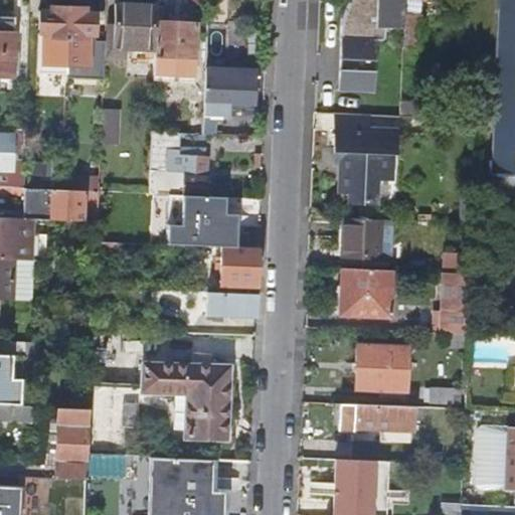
[(384,27),(404,27),(404,8),(404,0),(342,0),(340,6),(337,91),(372,93),(375,40),(380,40),(383,37),(384,27)]
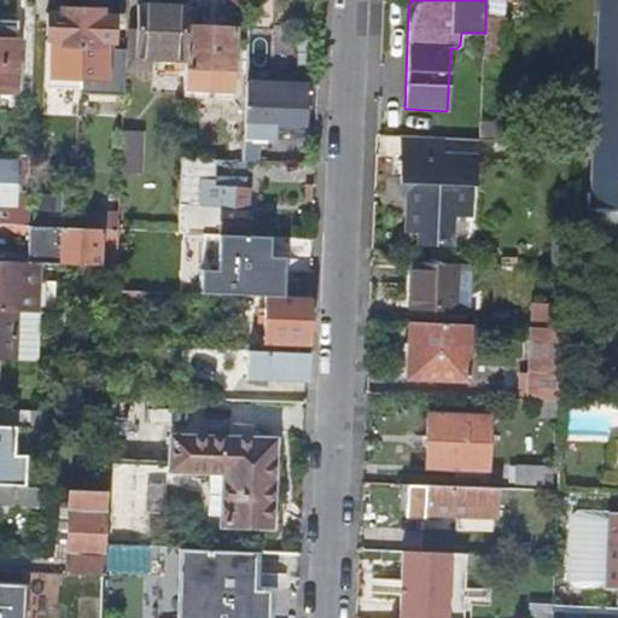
[(617,0),(599,0),(589,211),(599,211),(598,232),(617,233),(617,0)]
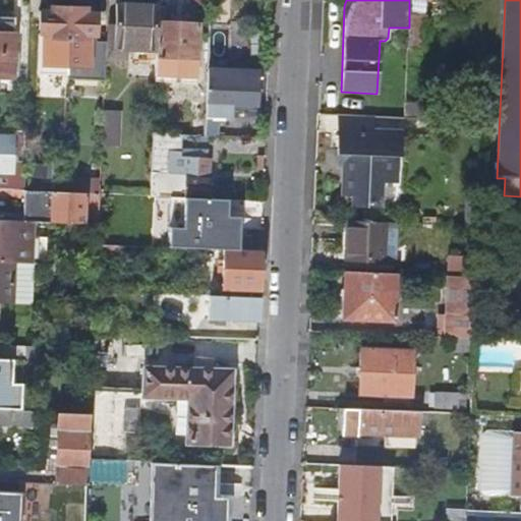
[(111,58),(157,60),(157,57),(158,23),(159,6),(117,4),(116,25),(111,25),(111,58)]
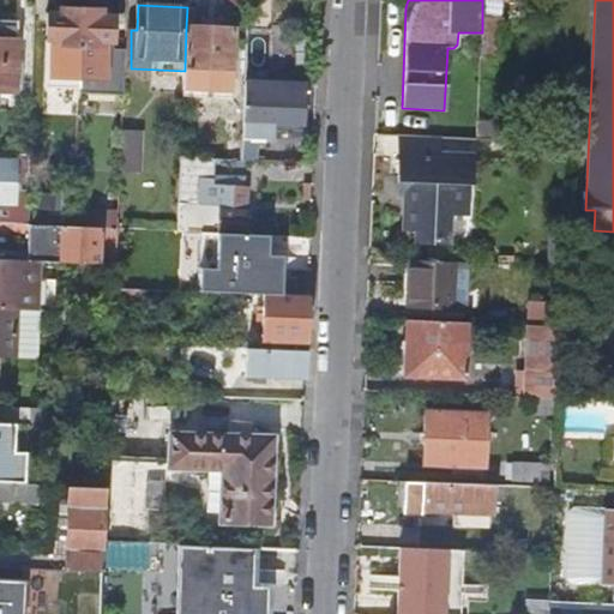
[(60,48),(80,49),(82,10),(59,8),(59,14),(47,14),(47,41),(60,41),(60,48)]
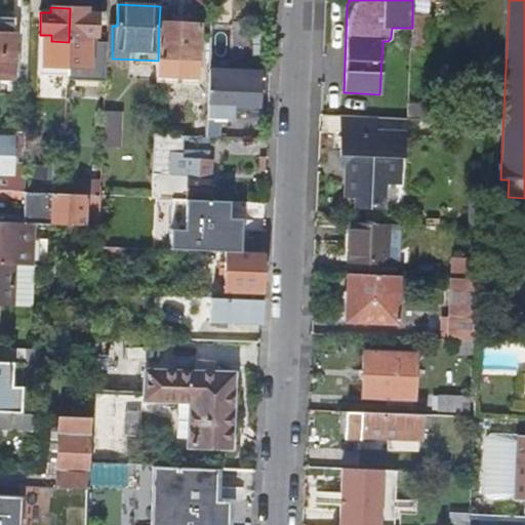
[(69,42),(68,54),(68,69),(67,81),(106,83),(108,43),(97,43),(97,14),(87,14),(87,9),(70,8),(69,42)]
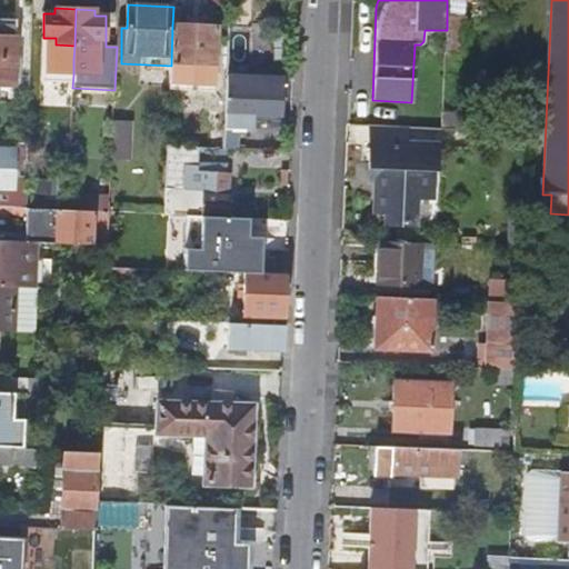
[(447,9),(447,30),(446,52),(465,52),(467,16),(456,16),(456,9),(447,9)]
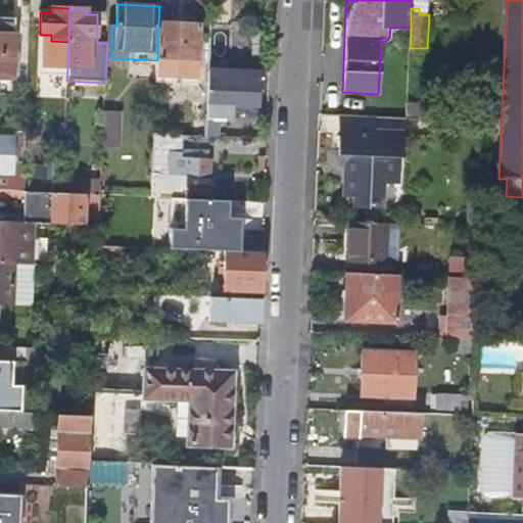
[(15,19),(0,18),(0,77),(19,79),(19,57),(14,57),(15,19)]
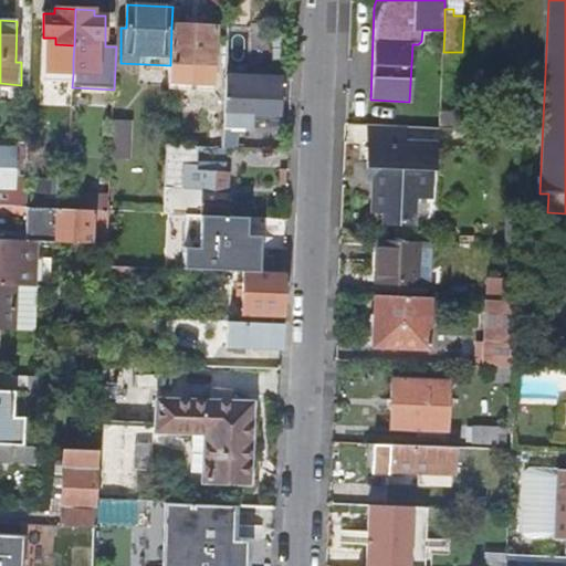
[(216,27),(171,25),(170,62),(185,62),(185,70),(200,70),(201,63),(215,63),(216,27)]
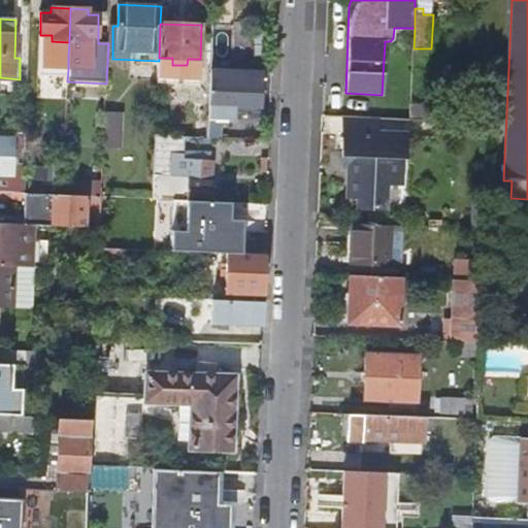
[(233,30),(212,29),(210,70),(231,71),(233,30)]
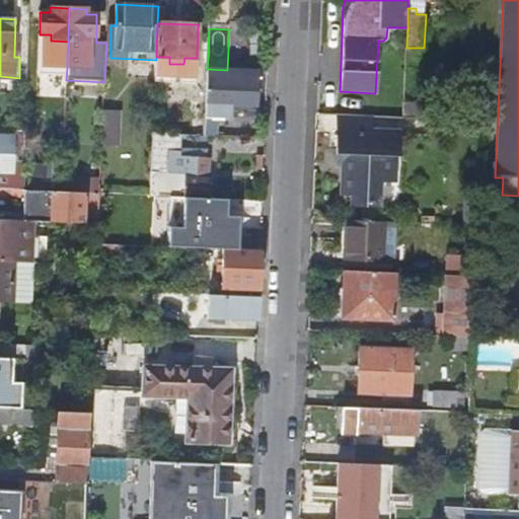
[(67,54),(54,54),(54,67),(67,68),(67,54)]
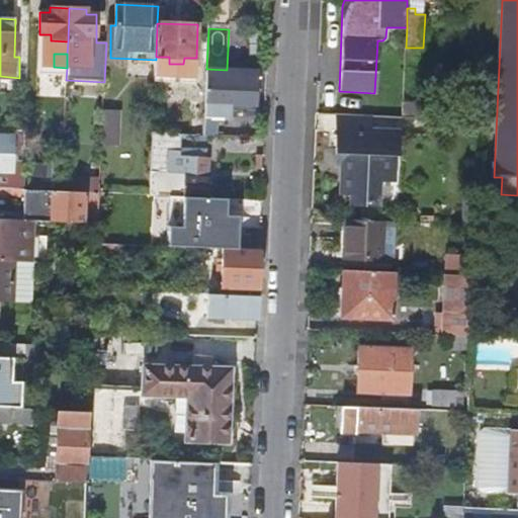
[(67,68),(54,67),(54,82),(66,82),(66,80),(67,68)]
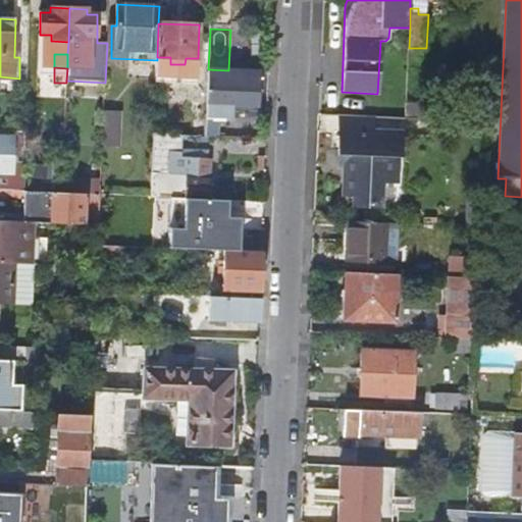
[(228,70),(208,69),(206,114),(231,115),(232,104),(258,104),(260,71),(228,70)]
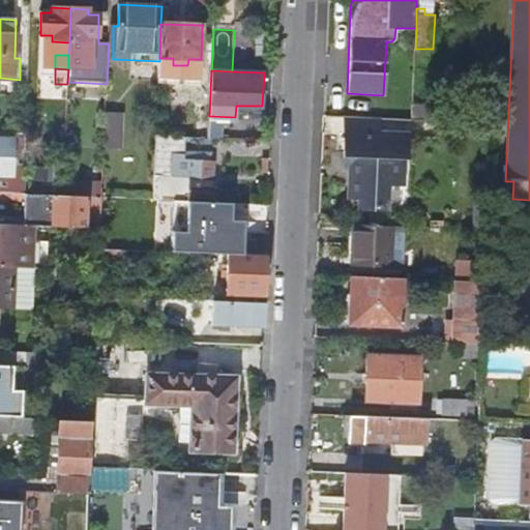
[(413,119),(454,120),(454,106),(413,105),(413,119)]
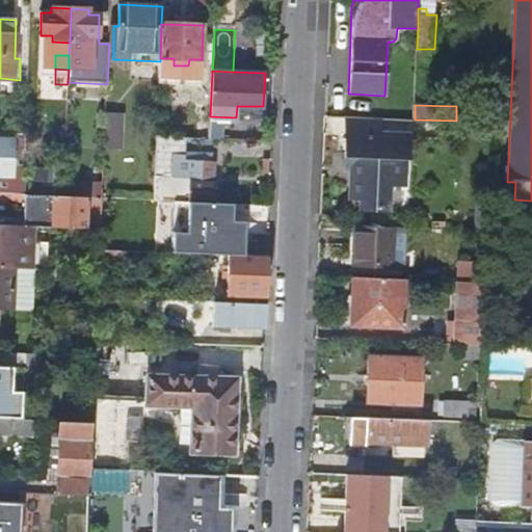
[(102,111),(101,148),(117,148),(120,111),(102,111)]
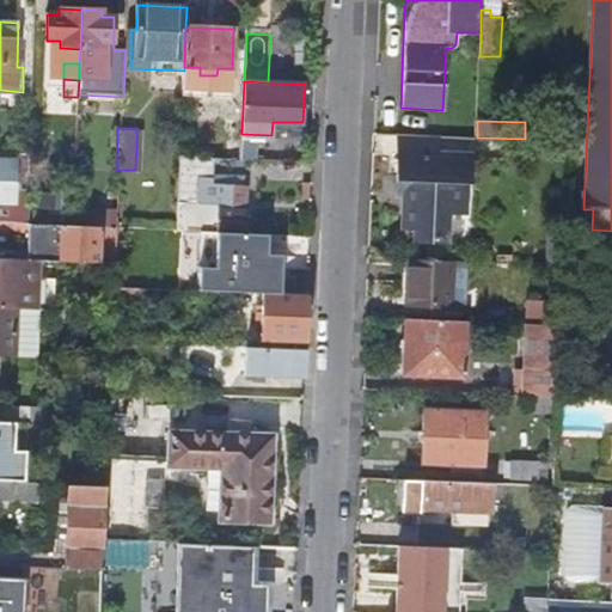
[(436,152),(438,136),(399,135),(398,150),(436,152)]
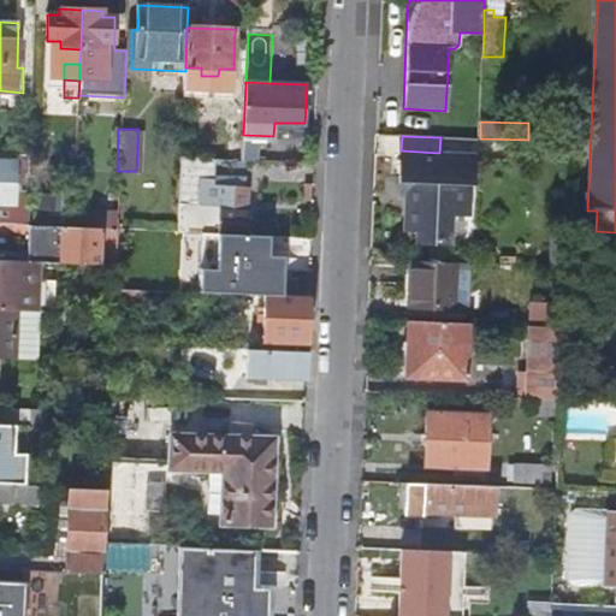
[(407,208),(449,211),(467,211),(468,183),(472,183),(472,154),(439,153),(401,150),(400,179),(402,179),(408,179),(408,193),(407,208)]
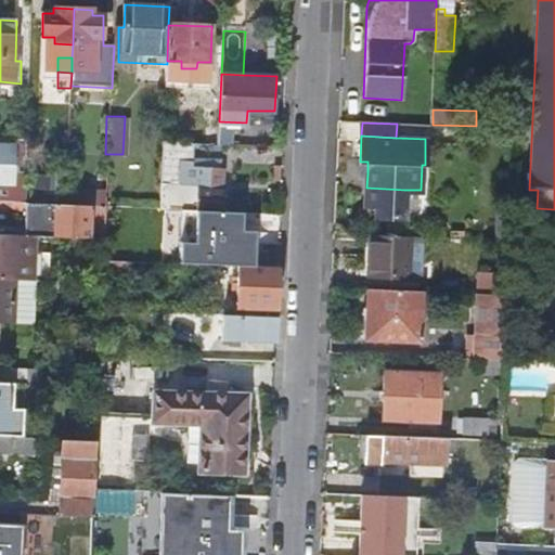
[(15,171),(26,171),(26,159),(15,159),(15,146),(1,146),(1,140),(0,139),(0,184),(15,184),(15,171)]
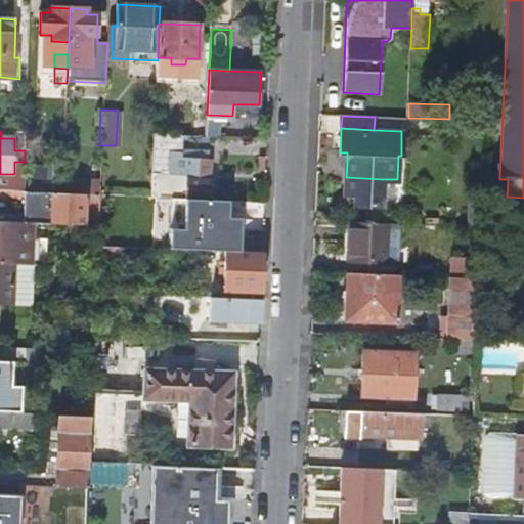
[(155,133),(153,198),(206,200),(209,200),(210,161),(206,161),(189,160),(188,175),(164,174),(156,173),(156,169),(165,170),(166,151),(180,151),(180,150),(180,134),(155,133)]
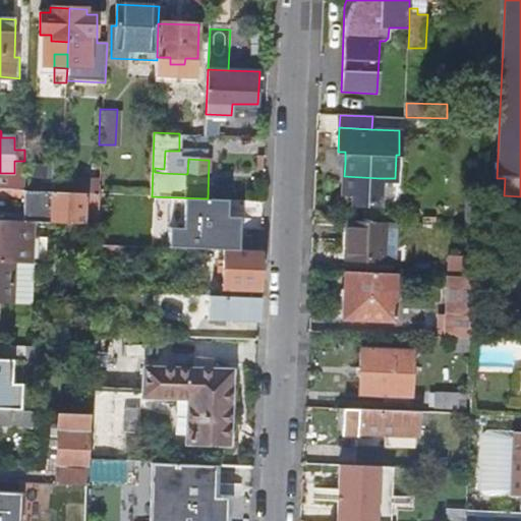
[(206,151),(179,150),(179,151),(165,151),(164,169),(155,168),(155,172),(163,173),(187,174),(188,159),(205,160),(206,151)]
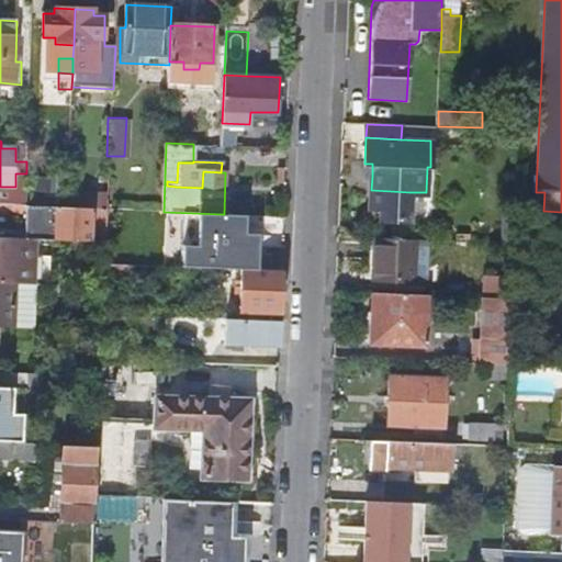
[(59,183),(34,182),(33,206),(58,208),(59,183)]
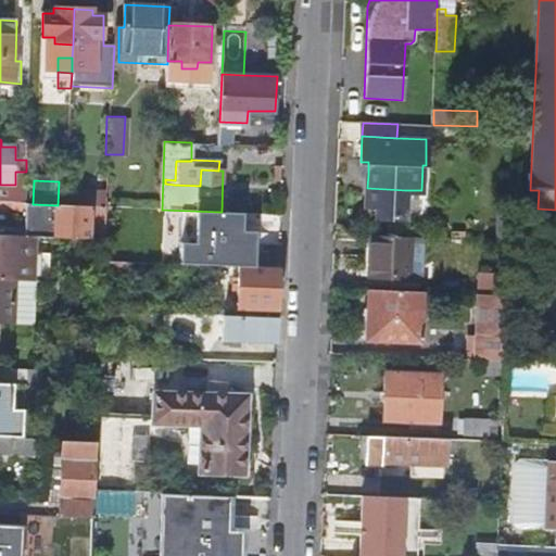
[(404,218),(405,190),(367,188),(366,205),(377,206),(376,217),(404,218)]
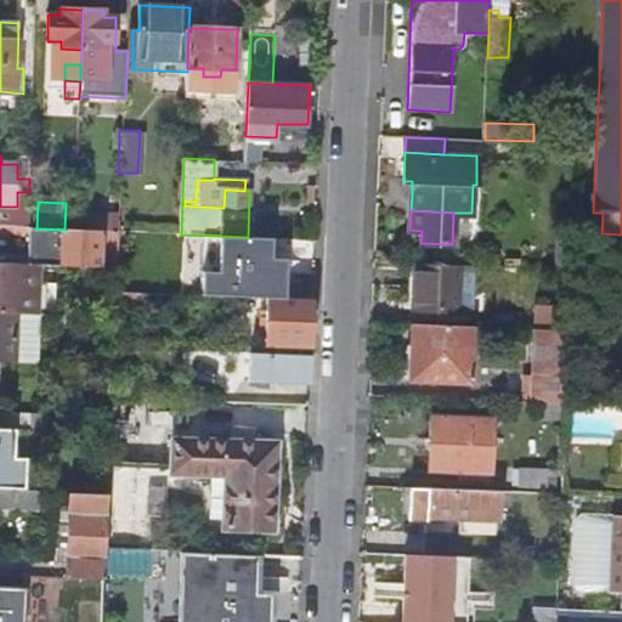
[(74,230),(101,231),(120,232),(122,213),(74,213),(74,230)]
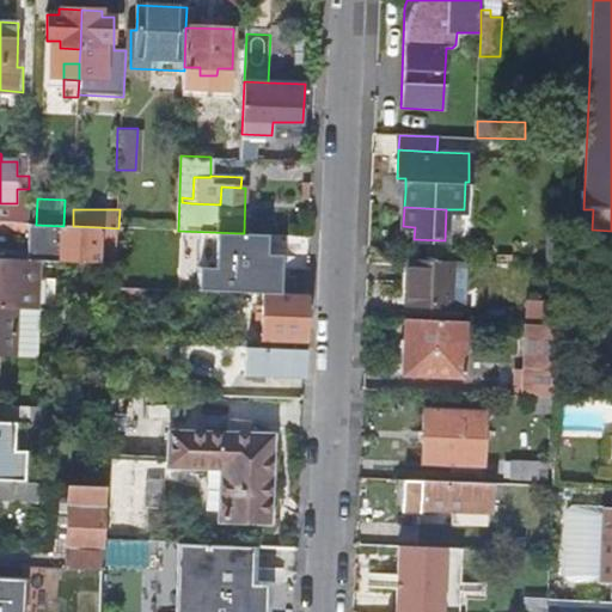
[(99,227),(73,226),(63,226),(36,225),(30,224),(29,261),(40,261),(98,263),(99,227)]
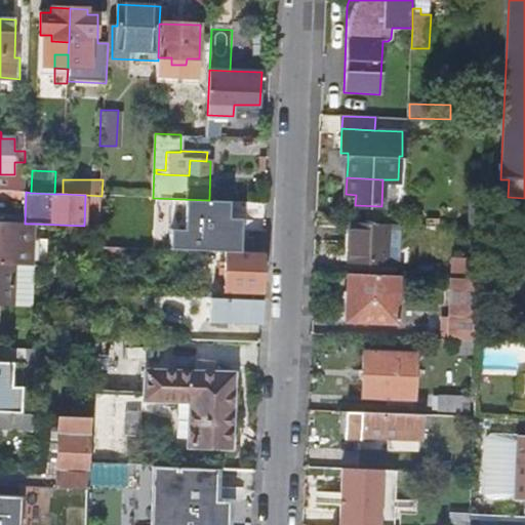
[(244,201),(209,200),(206,200),(204,251),(225,252),(244,252),(244,232),(244,201)]
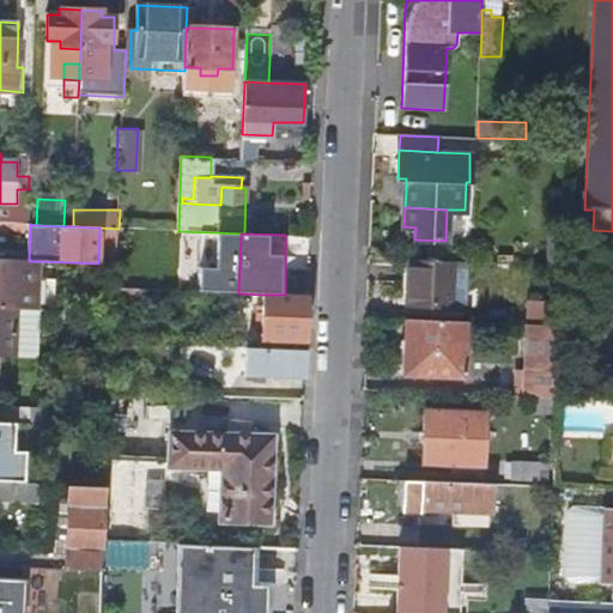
[(293,261),(293,236),(285,235),(285,271),(298,271),(298,261),(293,261)]
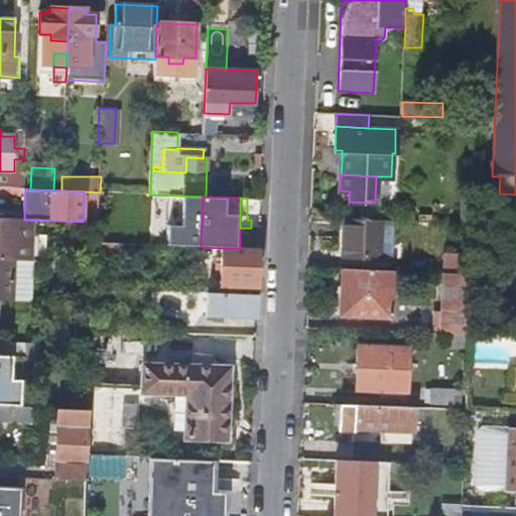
[(31,261),(33,220),(24,220),(0,219),(0,259),(14,260),(31,261)]
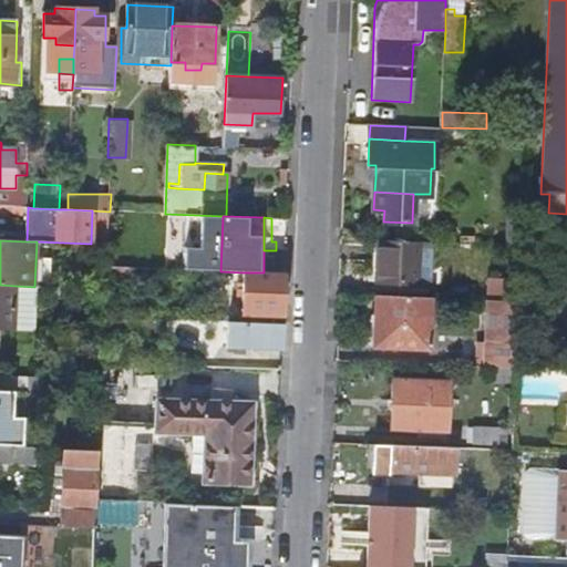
[(378,284),(416,286),(418,241),(379,240),(378,284)]
